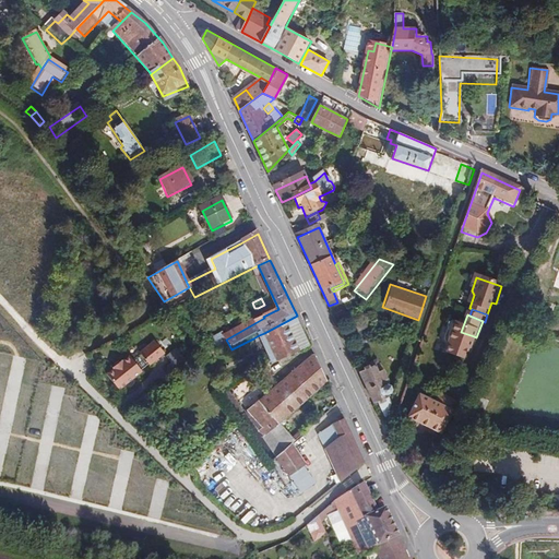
[(280,365),(301,354),(290,332),(301,326),(297,316),(264,333),(274,354),(280,365)]
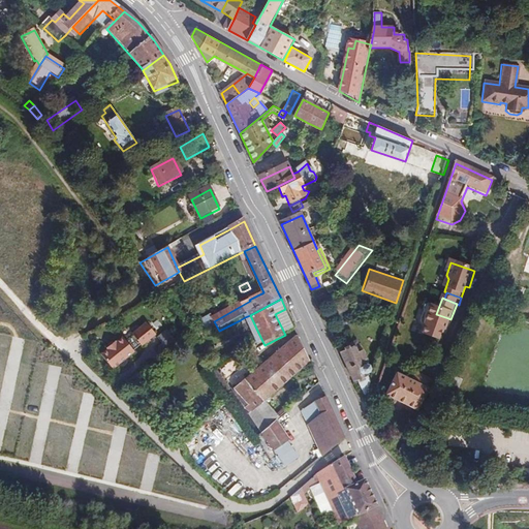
[(211,317),(204,303),(190,310),(197,324),(211,317)]
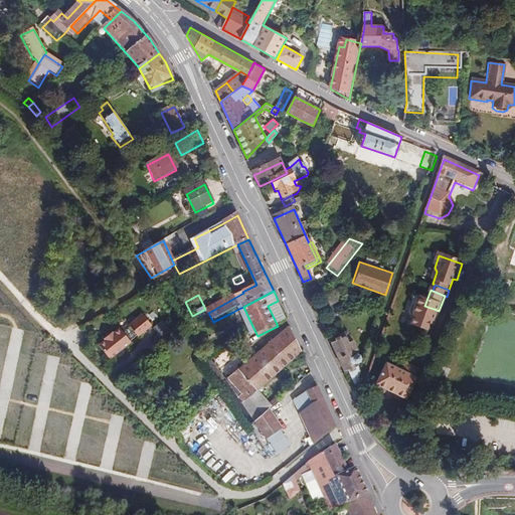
[(278,326),(287,321),(278,301),(268,306),(278,326)]
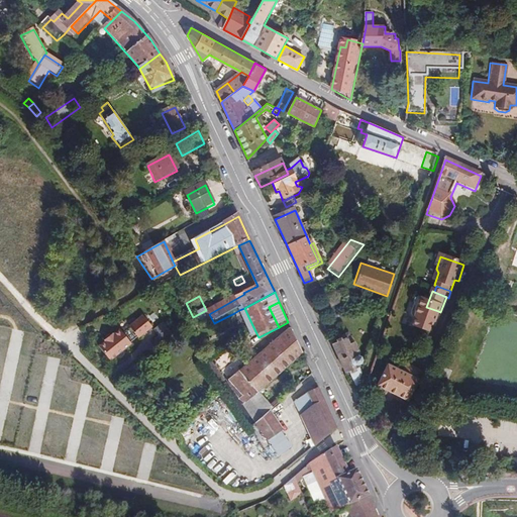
[(438,311),(426,307),(414,303),(411,314),(414,318),(411,330),(427,336),(431,325),(433,326),(438,311)]
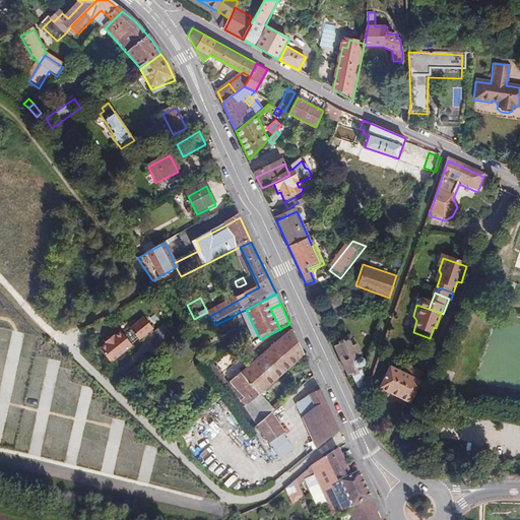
[(241,312),(242,315),(249,331),(255,329),(246,310),(241,312)]
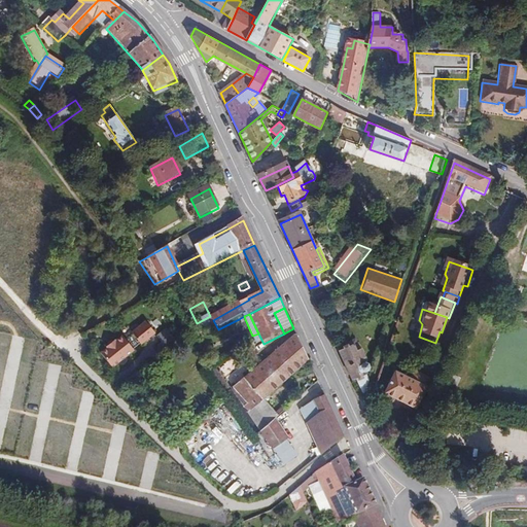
[(203,324),(206,331),(218,329),(213,320),(203,324)]
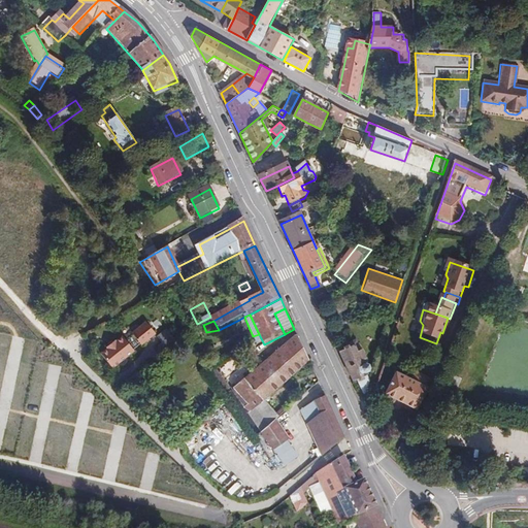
[(190,338),(182,326),(172,331),(180,345),(190,338)]
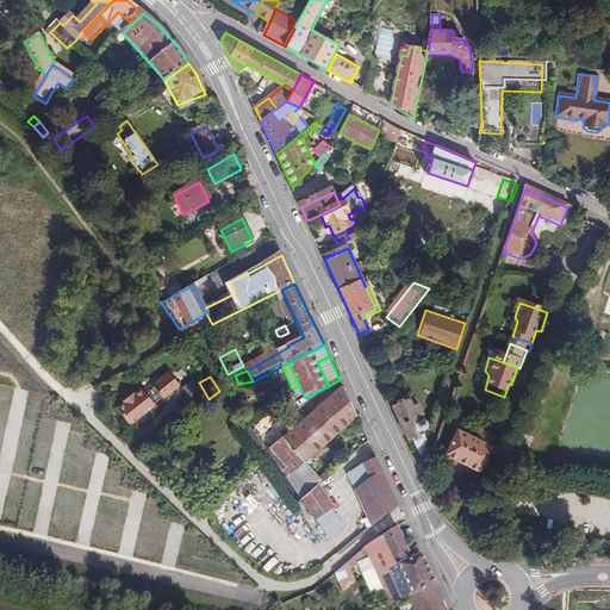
[(156,392),(165,404),(166,405),(181,392),(172,379),(155,392),(156,392)]
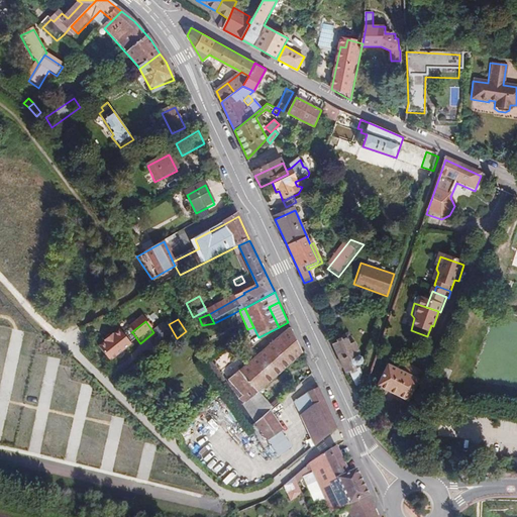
[(166,337),(170,344),(177,338),(169,324),(162,330),(166,337)]
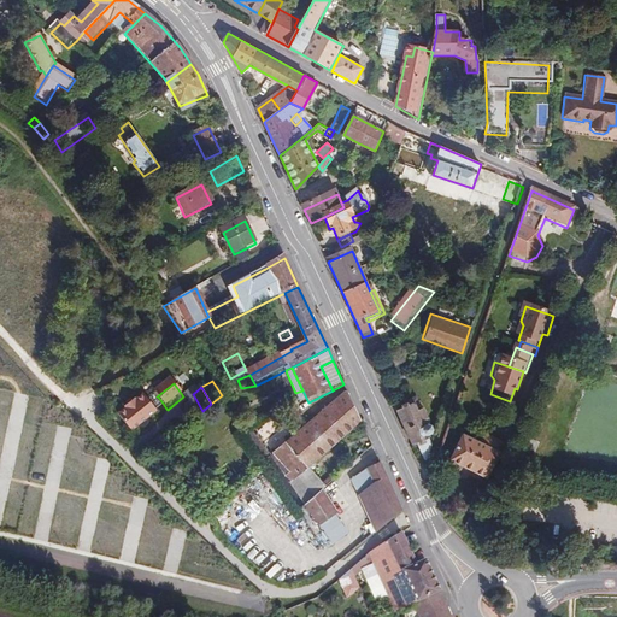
[(287,480),(293,488),(311,471),(363,424),(348,394),(300,436),(285,450),(276,457),(287,471),(292,475),(287,480)]
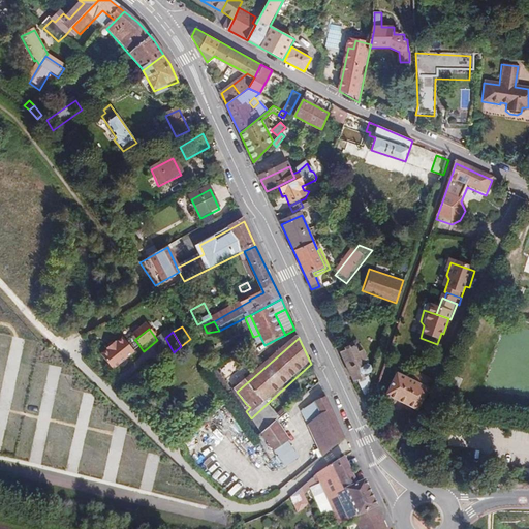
[(130,344),(138,353),(143,350),(135,340),(130,344)]
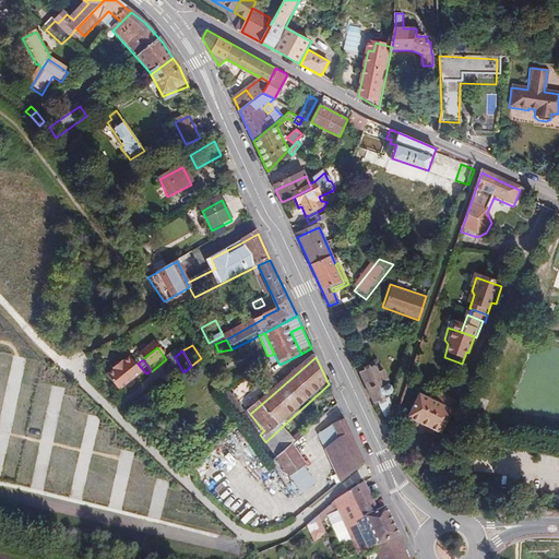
[(144,376),(143,376),(135,365),(132,361),(126,366),(125,366),(115,372),(116,373),(109,378),(122,394),(144,376)]
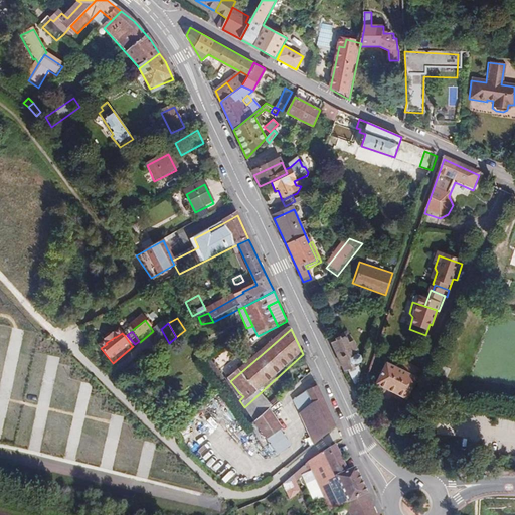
[(349,346),(354,343),(350,334),(336,340),(338,344),(346,339),(349,346)]
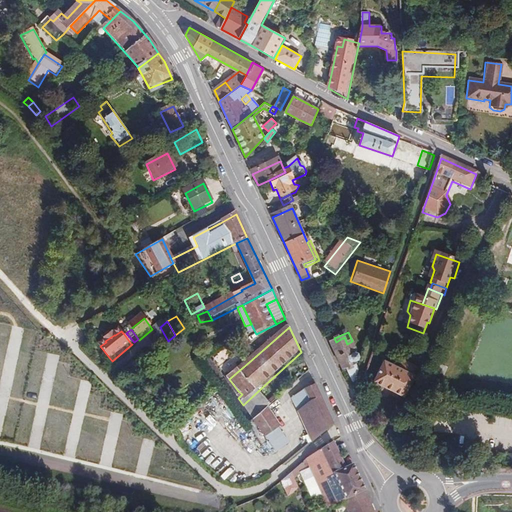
[(131,344),(134,342),(126,333),(124,334),(131,344)]
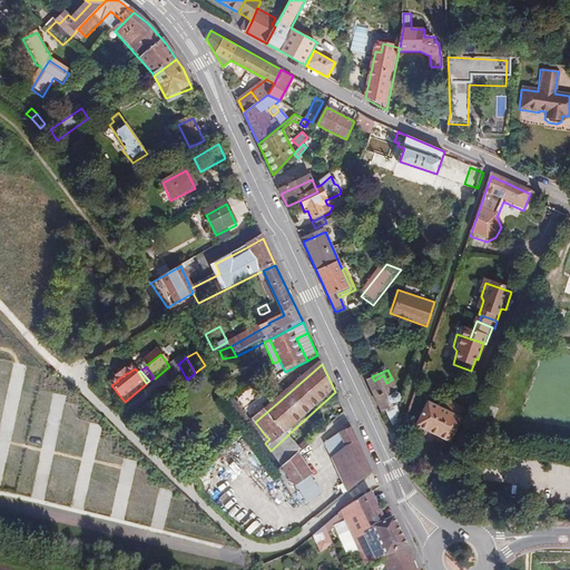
[(172,381),(176,387),(187,380),(183,372),(172,381)]
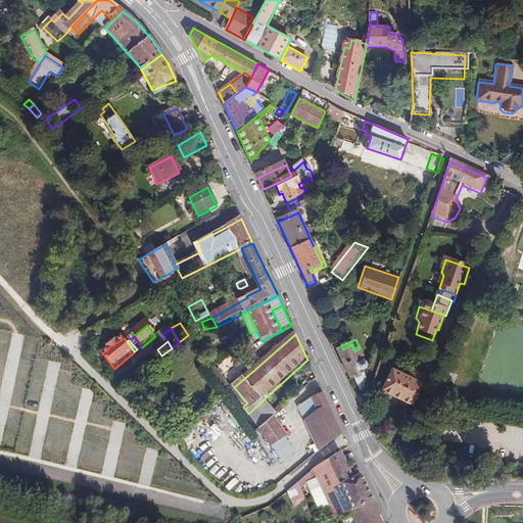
[(354,378),(362,393),(367,381),(364,375),(365,375),(363,371),(368,370),(367,368),(369,367),(368,364),(366,365),(363,359),(365,359),(360,348),(354,351),(351,344),(343,349),(338,351),(351,380),(354,378)]
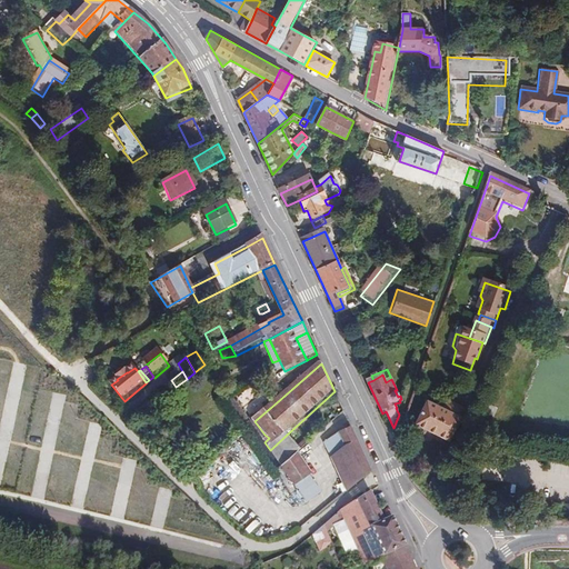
[(251,425),(255,421),(262,415),(247,391),(235,398),(251,425)]
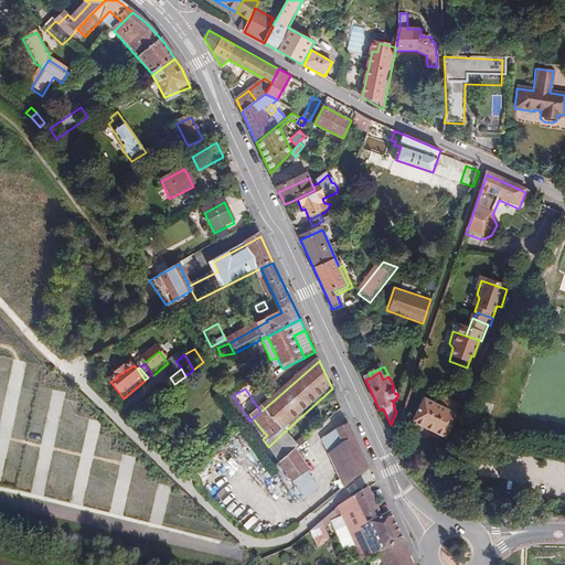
[(488,416),(492,405),(483,402),(479,413),(488,416)]
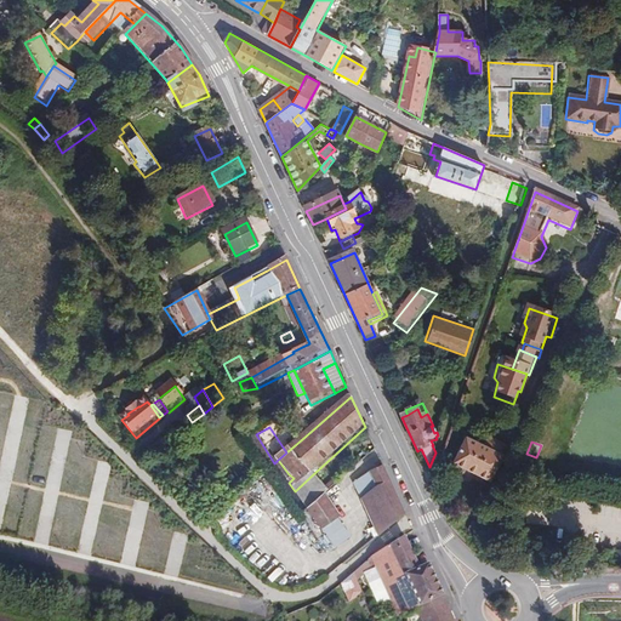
[(478,451),(497,459),(501,449),(482,443),(478,451)]
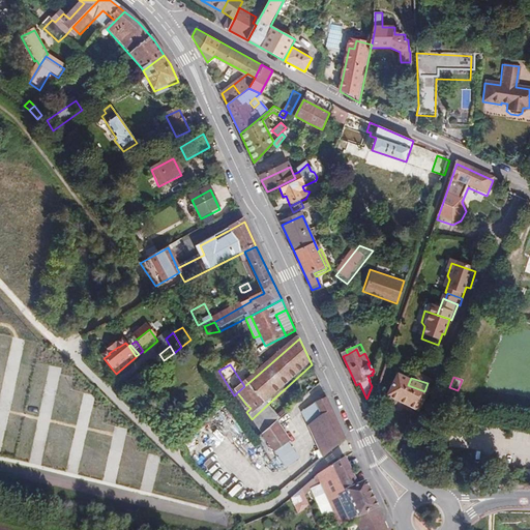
[(417,415),(424,391),(408,385),(392,380),(385,404),(417,415)]
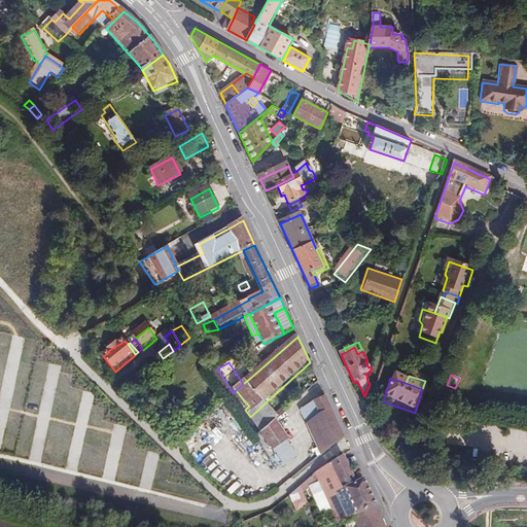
[(310,451),(318,462),(345,437),(326,397),(316,402),(321,415),(308,423),(318,445),(310,451)]
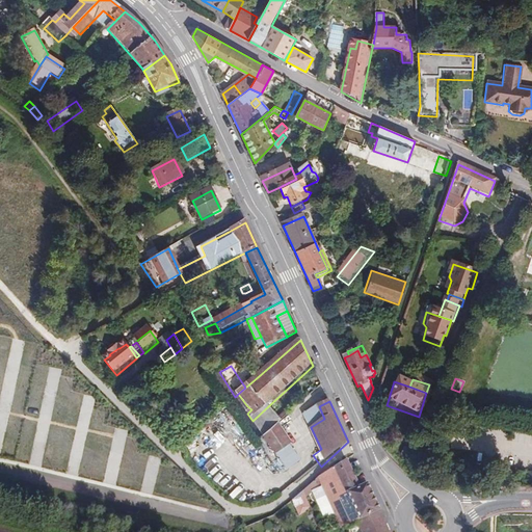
[(265,439),(277,426),(283,422),(268,406),(253,421),(265,439)]
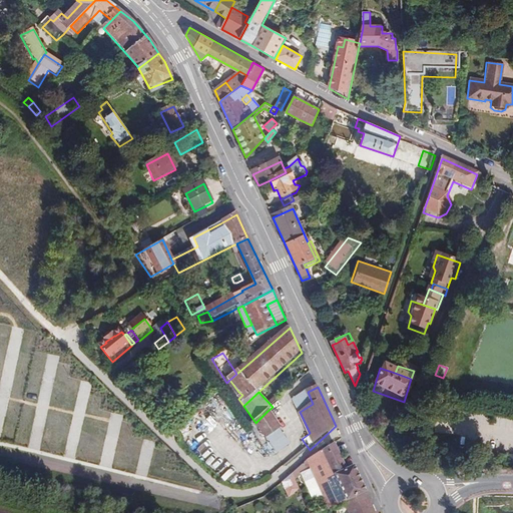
[(255,423),(268,439),(281,430),(268,411),(255,423)]
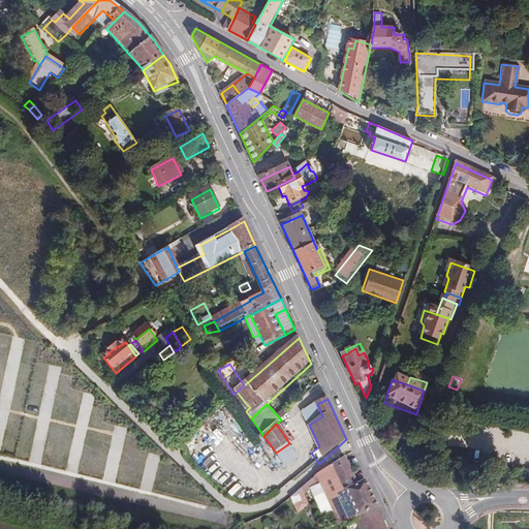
[(196,440),(188,446),(197,459),(206,453),(196,440)]
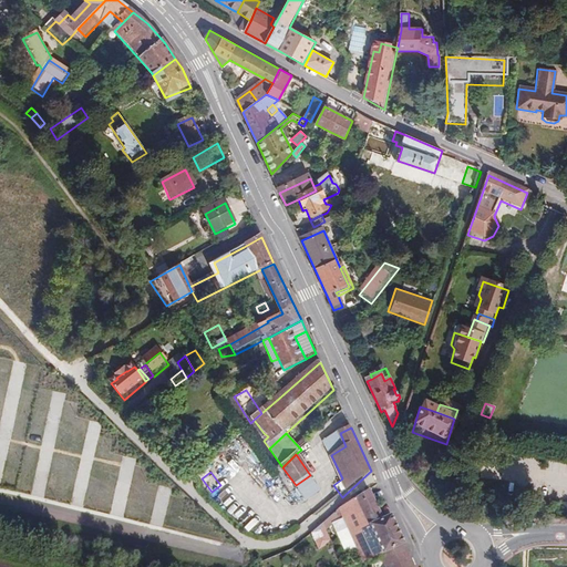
[(384,522),(368,486),(342,511),(367,566),(385,557),(389,566),(415,566),(393,518),(384,522)]
